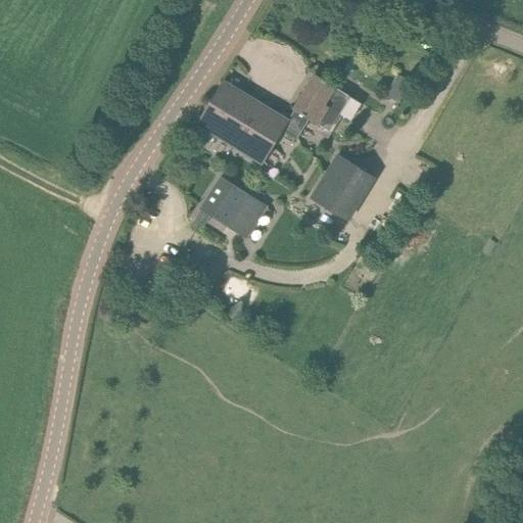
[(288,122),(289,123),(284,130),(297,138),(308,120),(328,132),(349,97),(334,88),(335,88),(316,76),(288,122)]
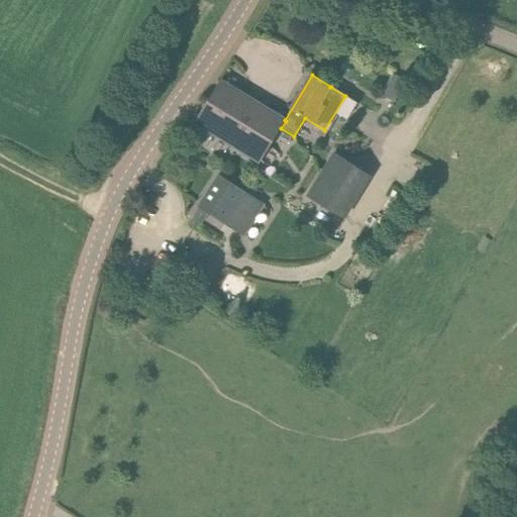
[(383,94),(395,101),(405,82),(393,75),(383,94)]
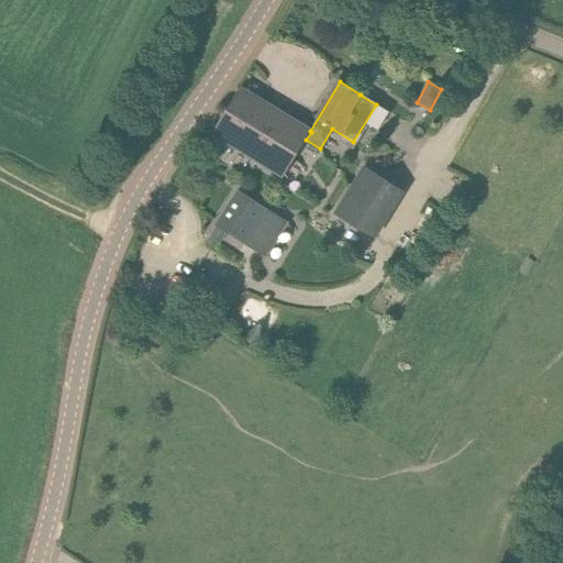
[(240,88),(211,133),(284,177),(306,140),(311,132),(310,131),(240,88)]
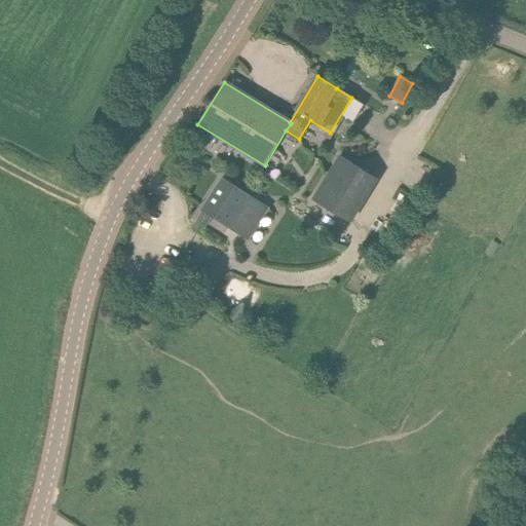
[(350,224),(378,180),(338,154),(310,200),(350,224)]
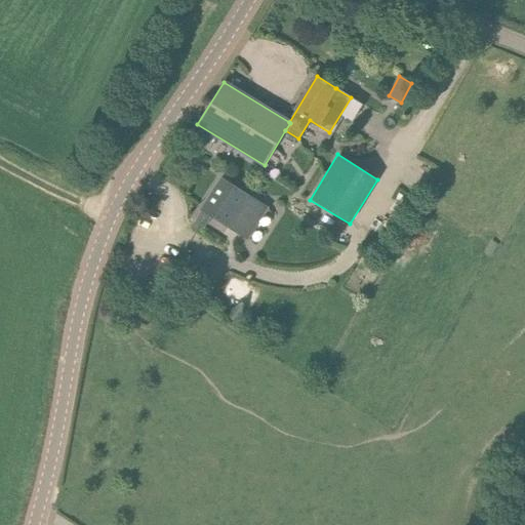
[(230,230),(242,237),(261,202),(251,196),(220,176),(200,209),(209,215),(230,230)]
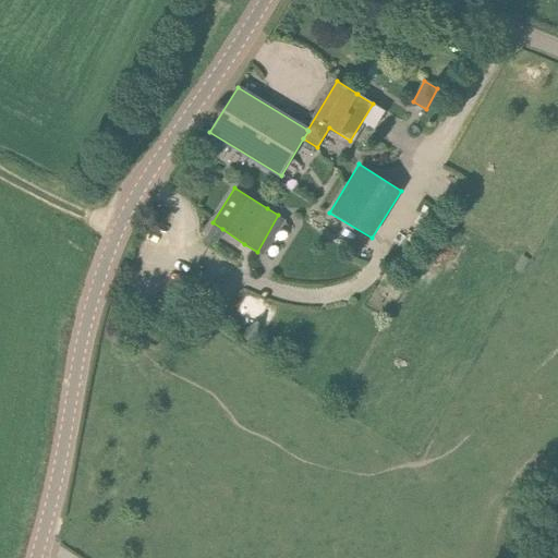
[(437,218),(429,213),(416,231),(424,237),(437,218)]
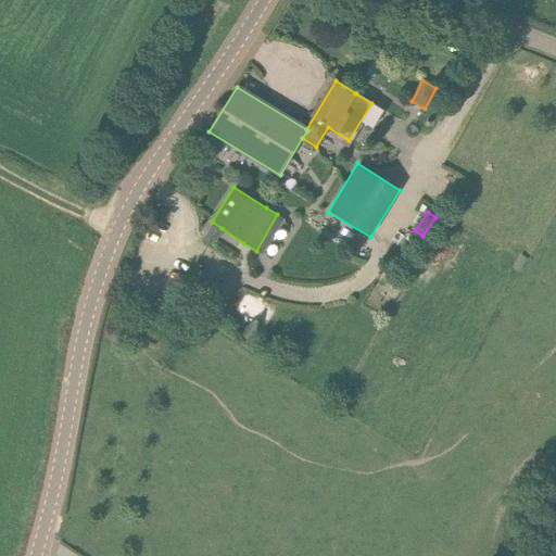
[(213,241),(222,228),(212,222),(203,235),(213,241)]
